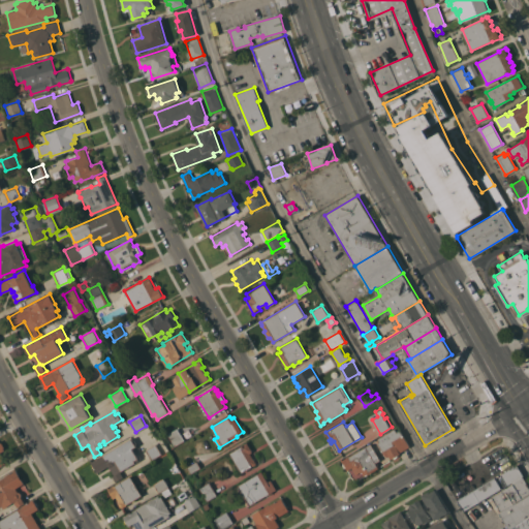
[(167,433),(178,428),(184,439),(175,445),(167,433)]
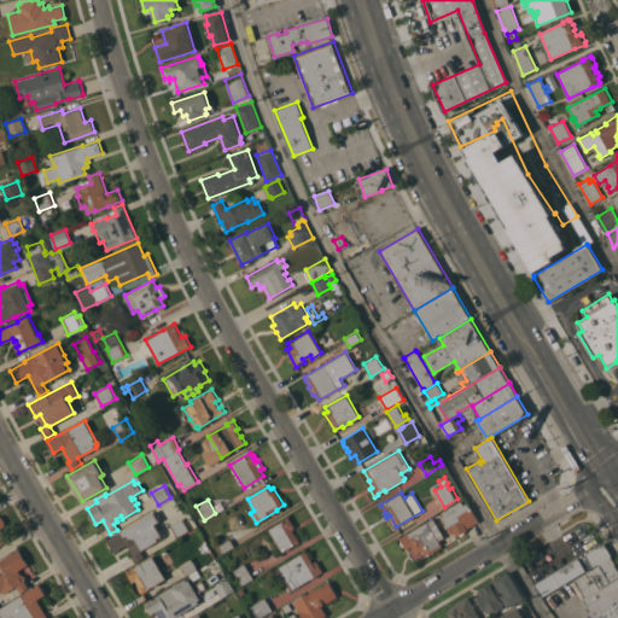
[(461,500),(464,503),(467,502),(478,520),(467,528),(467,529),(456,536),(454,531),(450,532),(441,517),(442,516),(441,514),(442,513),(442,512),(461,500)]
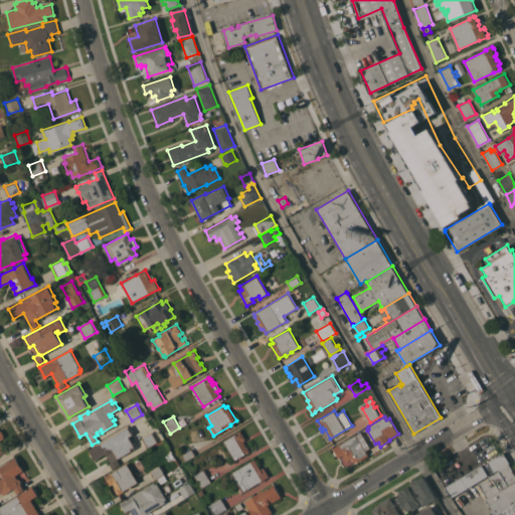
[(128,425),(133,434),(129,437),(136,448),(117,459),(120,464),(113,468),(110,463),(112,462),(106,453),(95,460),(89,449),(128,425)]
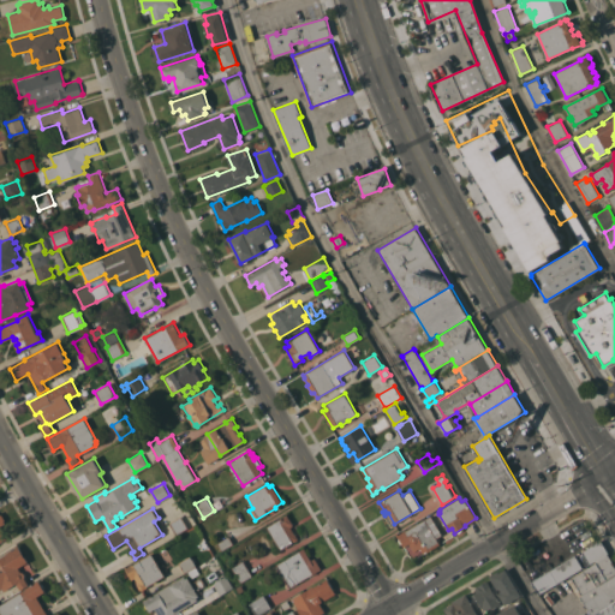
[(287,513),(293,524),(291,526),(298,538),(280,549),(267,526),(287,513)]
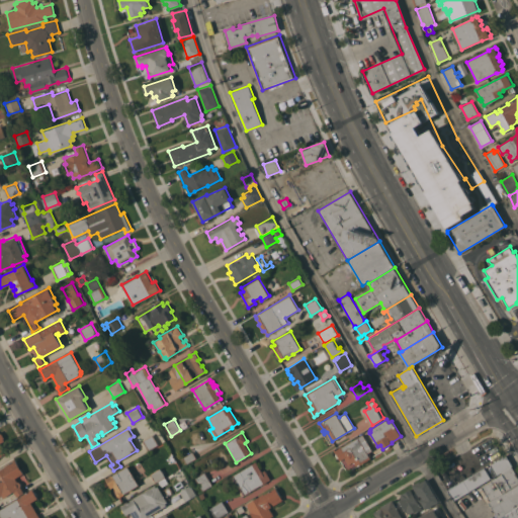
[(149,450),(143,440),(152,434),(158,444),(149,450)]
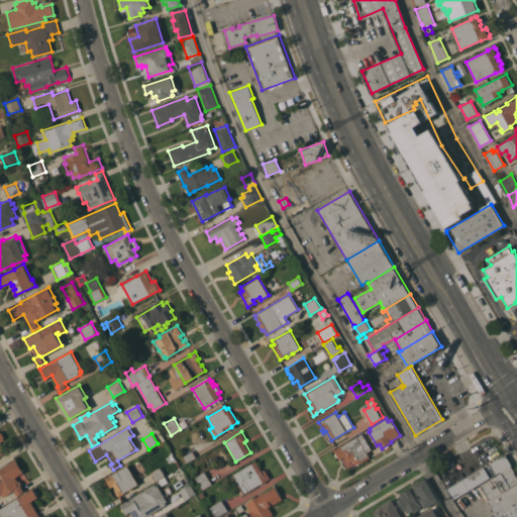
[(363,433),(372,448),(367,451),(368,452),(369,452),(371,454),(369,455),(370,457),(359,463),(358,461),(355,462),(353,459),(348,462),(344,456),(339,458),(334,449),(340,445),(341,445),(363,433)]
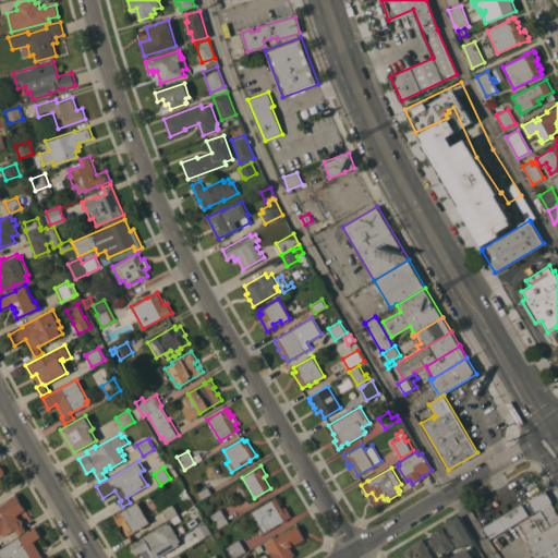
[(207,486),(211,493),(202,499),(197,492),(207,486)]
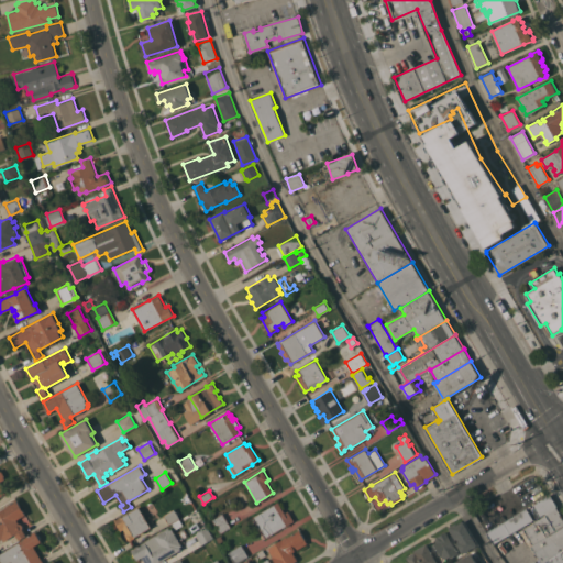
[(484,534),(492,545),(554,507),(548,496),(484,534)]
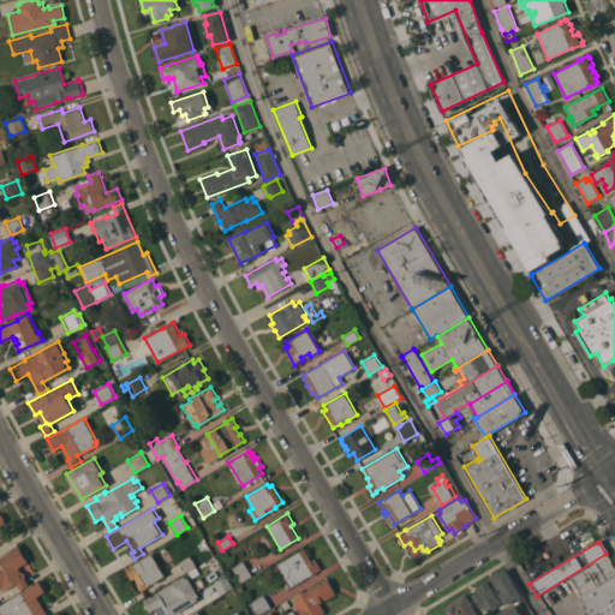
[(0,557),(7,554),(6,553),(18,545),(28,561),(18,567),(21,571),(24,572),(25,574),(25,578),(29,584),(21,589),(17,583),(4,590),(1,587),(0,587),(0,557)]
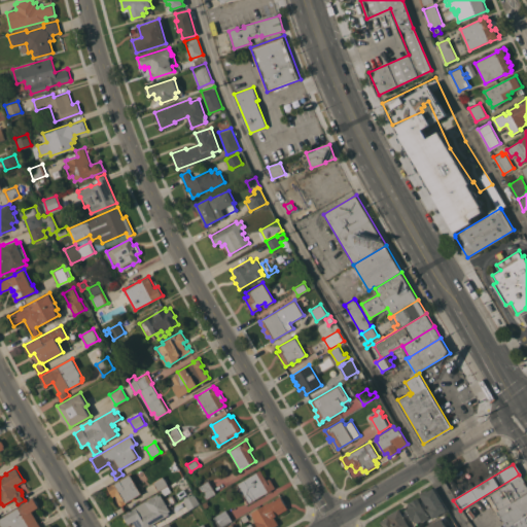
[(237,483),(260,468),(267,480),(270,478),(275,487),(248,503),(237,483)]
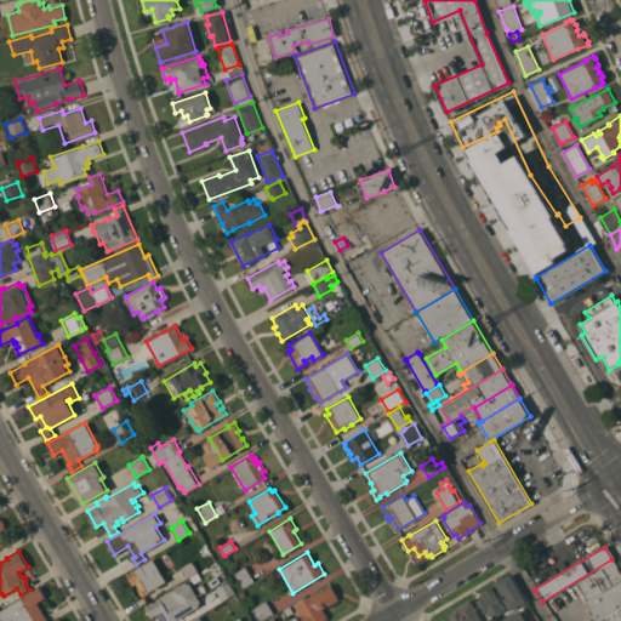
[(161,571),(165,569),(169,575),(165,577),(166,581),(149,592),(144,594),(142,594),(140,591),(141,590),(136,582),(134,585),(126,573),(127,571),(129,573),(135,568),(136,569),(153,558),(161,571)]
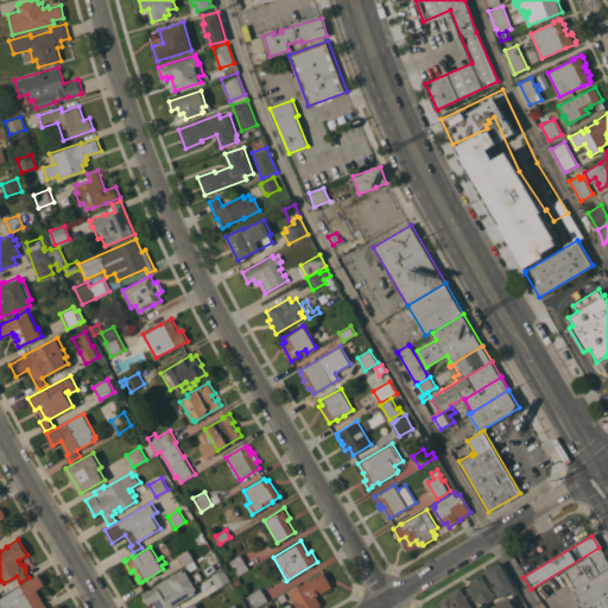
[(177,556),(188,549),(194,558),(183,565),(177,556)]
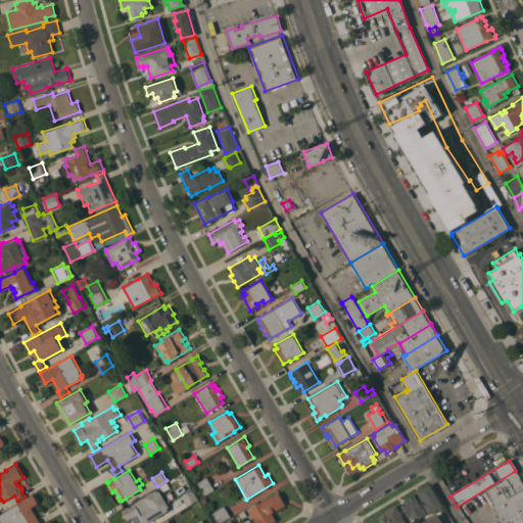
[(483,495),(490,508),(522,488),(522,486),(515,473),(506,479),(506,480),(495,486),(495,487),(483,495)]
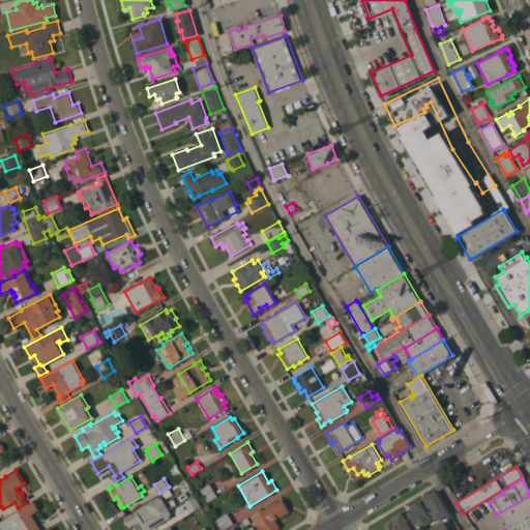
[(200,488),(209,482),(217,496),(207,501),(200,488)]
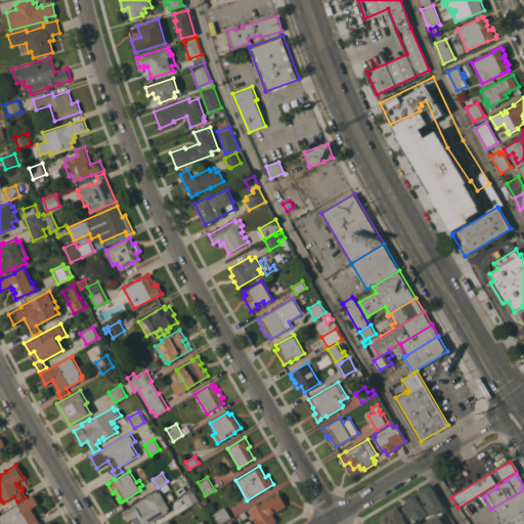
[(444,507),(431,515),(425,506),(427,504),(426,500),(424,501),(417,490),(425,485),(426,487),(431,484),(444,507)]
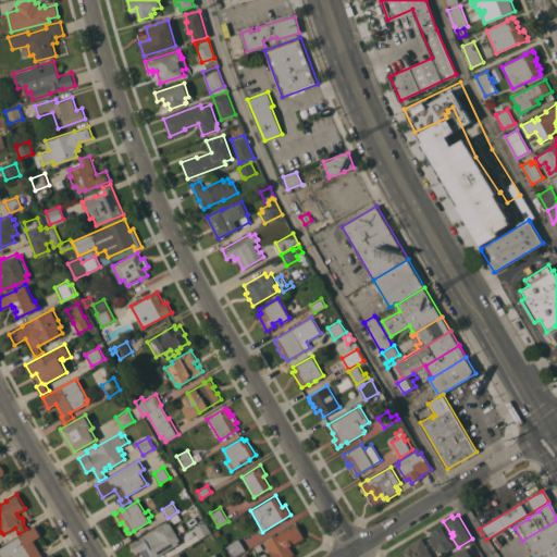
[(187,521),(194,516),(198,521),(190,525),(187,521)]
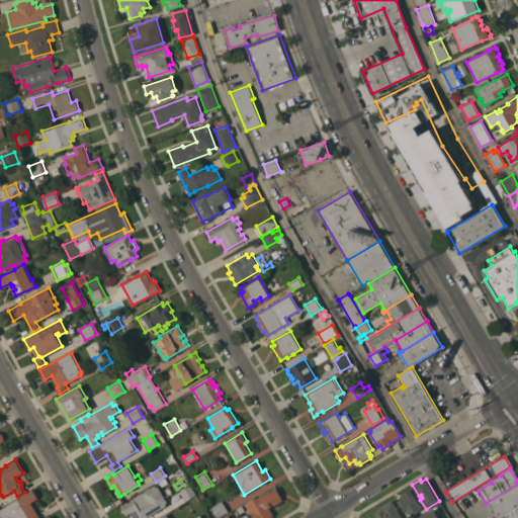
[(190,484),(196,494),(185,500),(180,491),(190,484)]
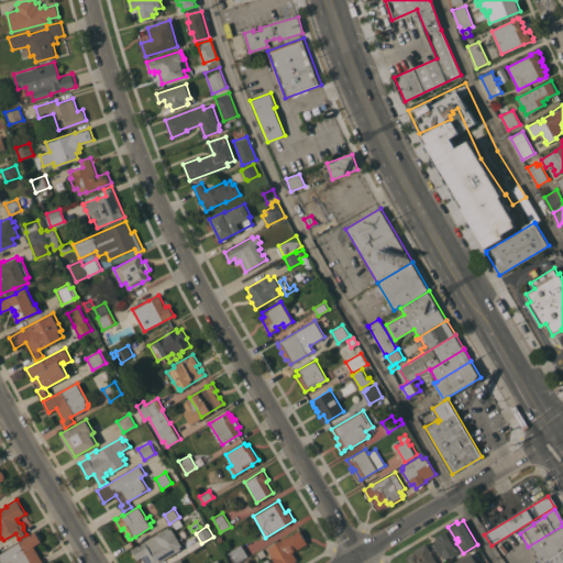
[(145,541),(144,541),(155,534),(156,534),(169,527),(170,529),(172,528),(175,533),(178,531),(183,540),(179,541),(181,544),(179,547),(181,549),(156,562),(145,562),(142,556),(136,559),(131,550),(145,541)]
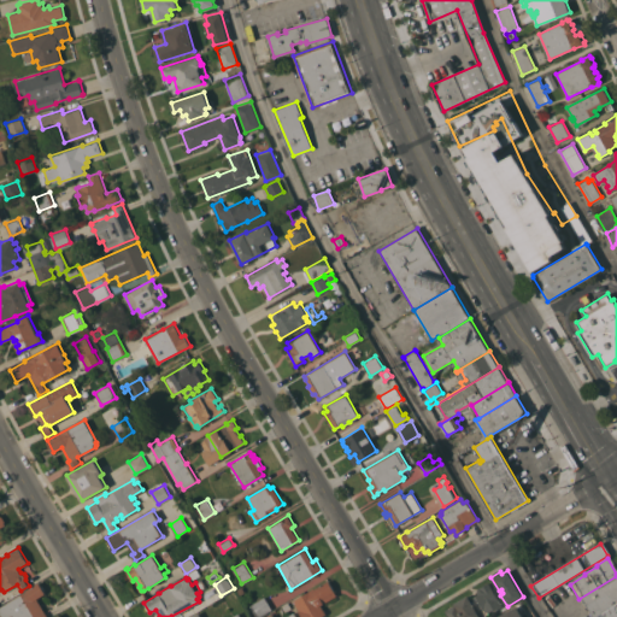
[(588,616),(593,616),(616,601),(616,577),(579,601),(588,616)]
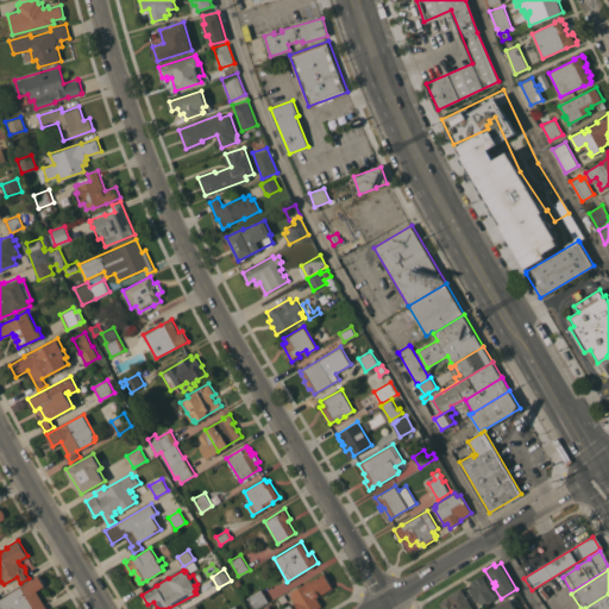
[(200,571),(205,579),(199,583),(194,575),(200,571)]
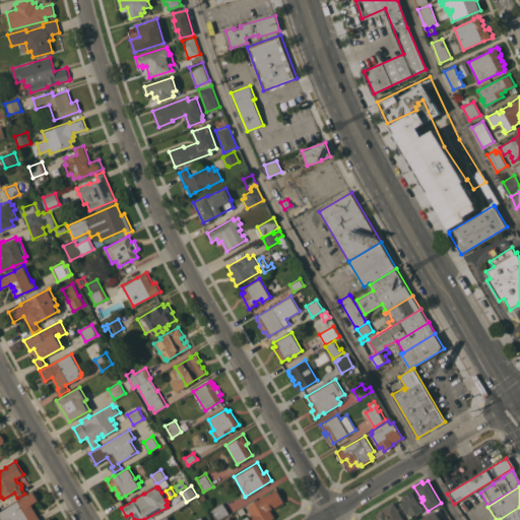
[(269,519),(255,519),(251,514),(252,514),(248,506),(261,498),(261,497),(265,495),(265,496),(276,489),(283,501),(270,510),(274,517),(269,519)]
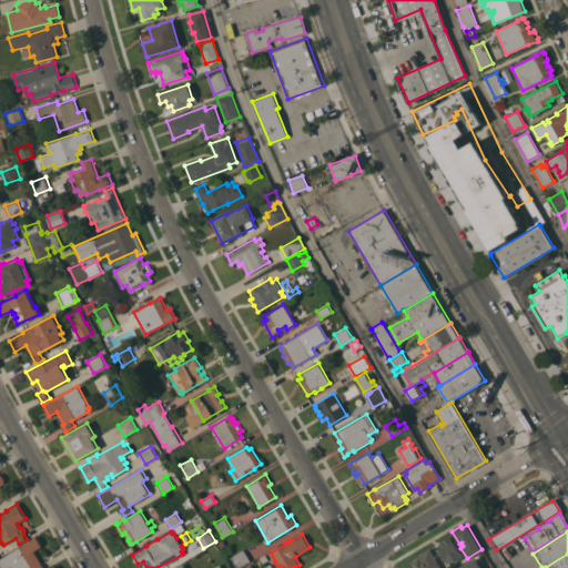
[(36,536),(41,546),(33,550),(44,567),(34,567),(32,567),(12,567),(11,566),(7,567),(2,567),(0,564),(0,557),(23,544),(23,543),(36,536)]
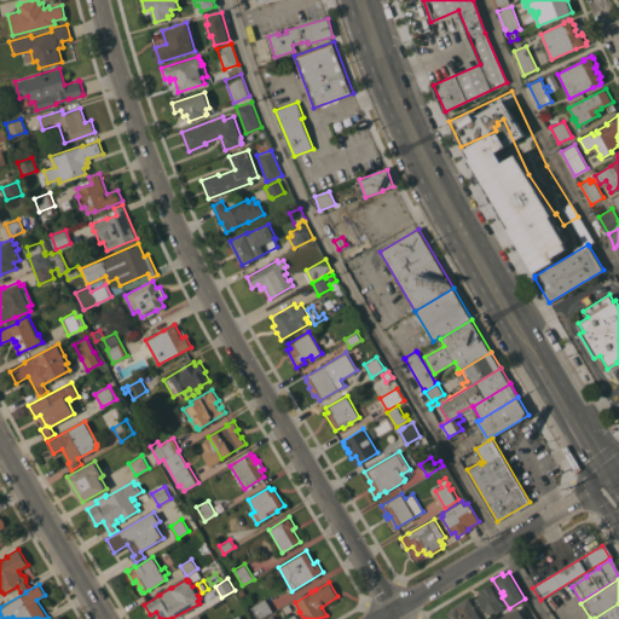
[(504,607),(495,613),(493,611),(489,614),(486,611),(485,612),(476,597),(479,595),(479,594),(480,589),(491,584),(504,607)]
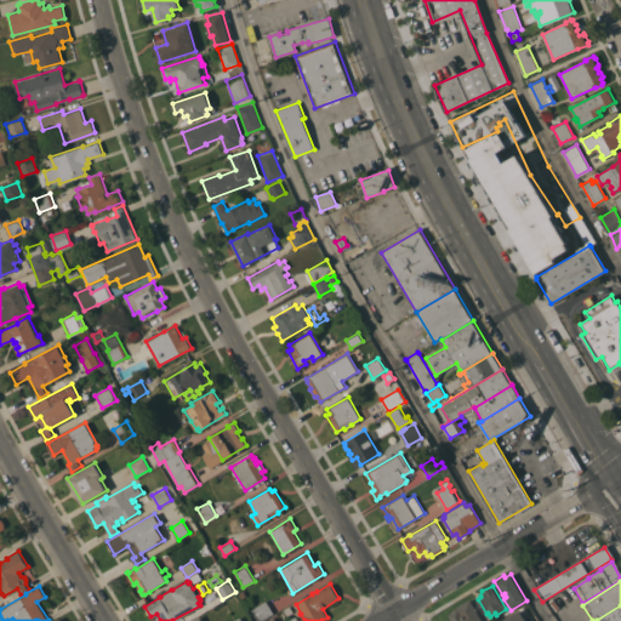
[(483,620),(449,620),(451,620),(448,614),(457,609),(456,607),(471,598),(483,620)]
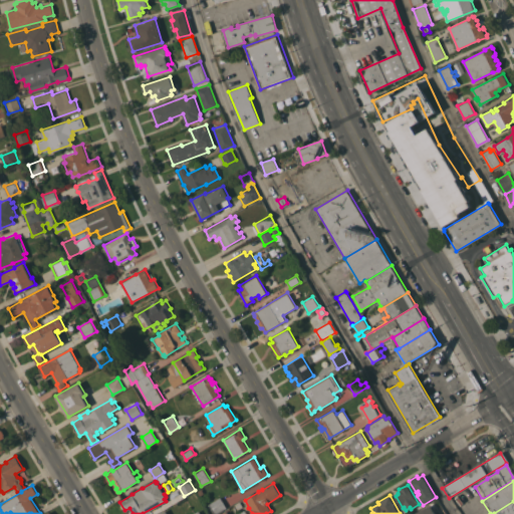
[(227,507),(215,513),(209,504),(221,497),(227,507)]
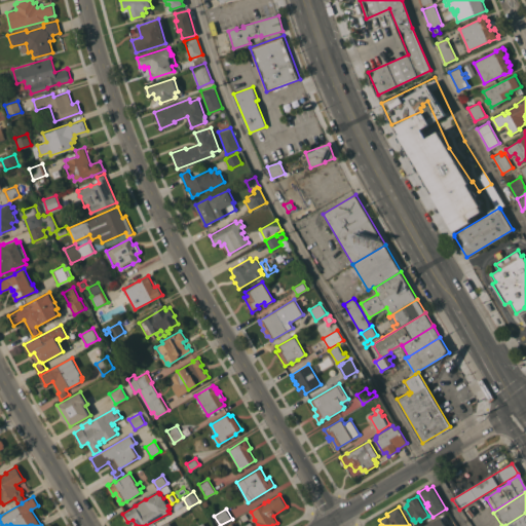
[(525,525),(512,525),(511,524),(525,514),(525,525)]
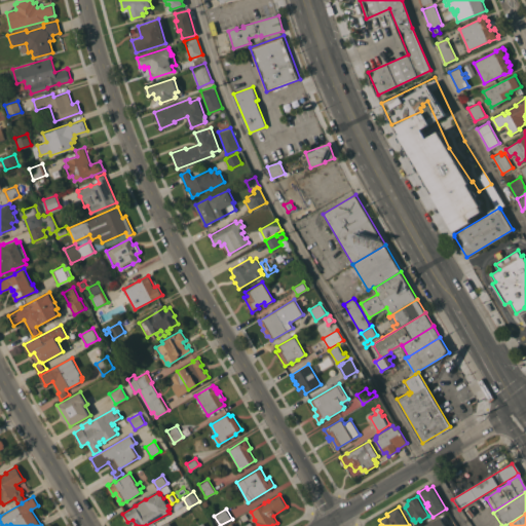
[(422,525),(440,516),(445,525),(422,525)]
